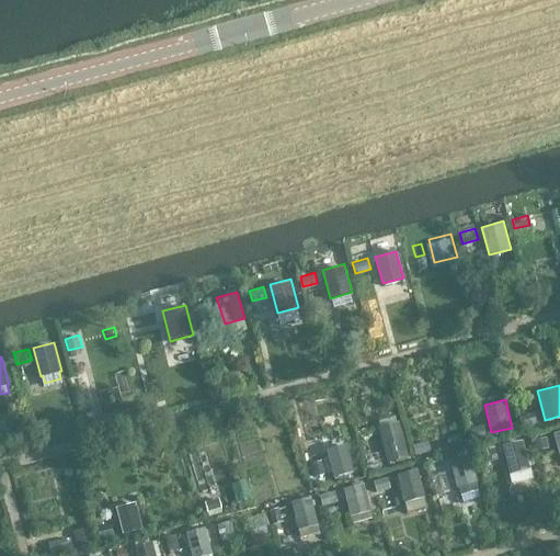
[(537,421),(535,410),(518,415),(522,424),(537,421)]
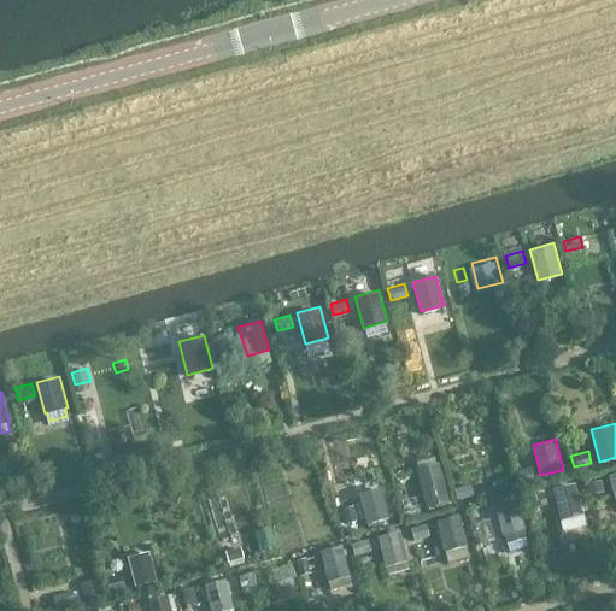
[(440,456),(416,463),(429,505),(452,498),(440,456)]
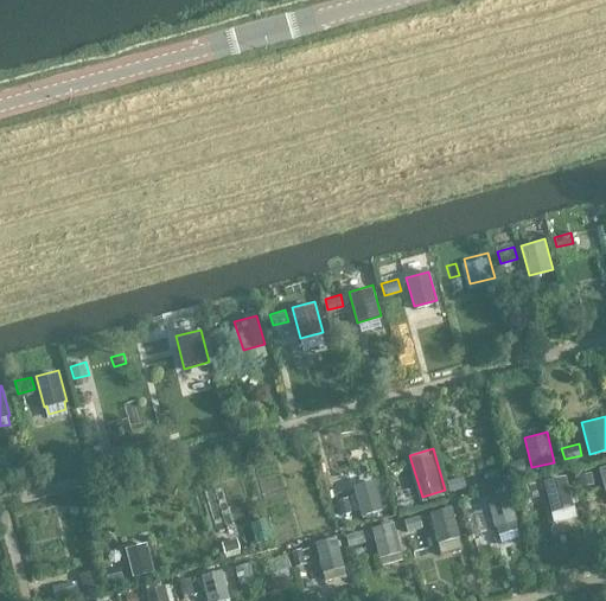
[(528,471),(524,456),(506,461),(509,474),(528,471)]
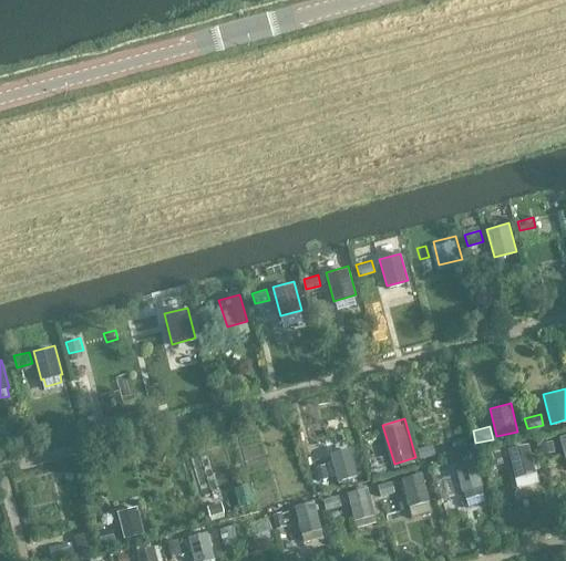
[(536,471),(528,442),(507,447),(515,477),(536,471)]
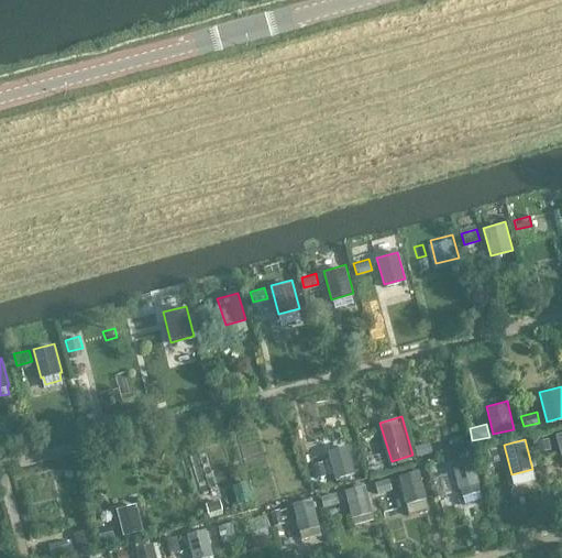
[(355,471),(348,444),(327,449),(334,477),(355,471)]
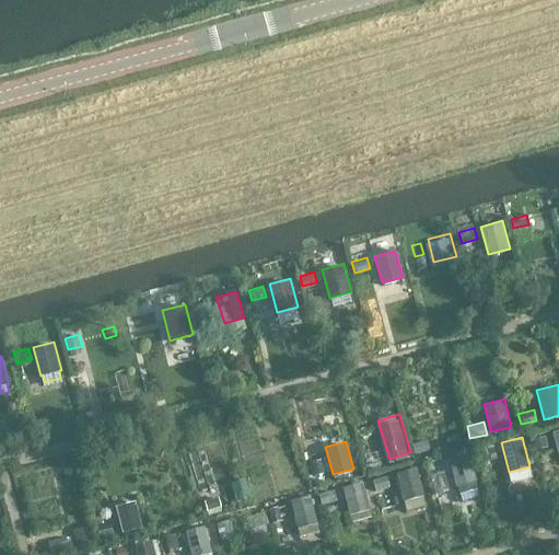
[(497,455),(495,446),(479,449),(482,460),(497,455)]
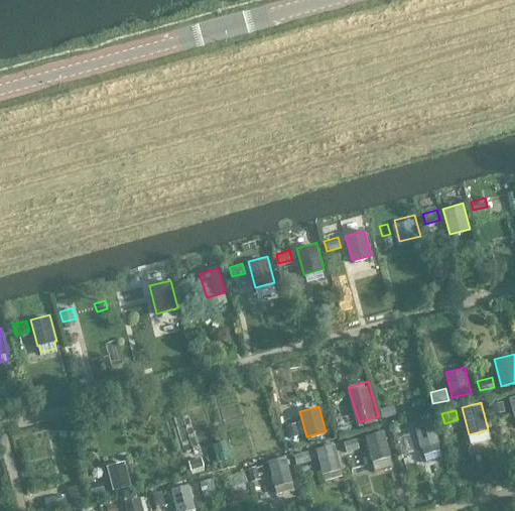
[(432,416),(413,422),(420,446),(439,441),(432,416)]
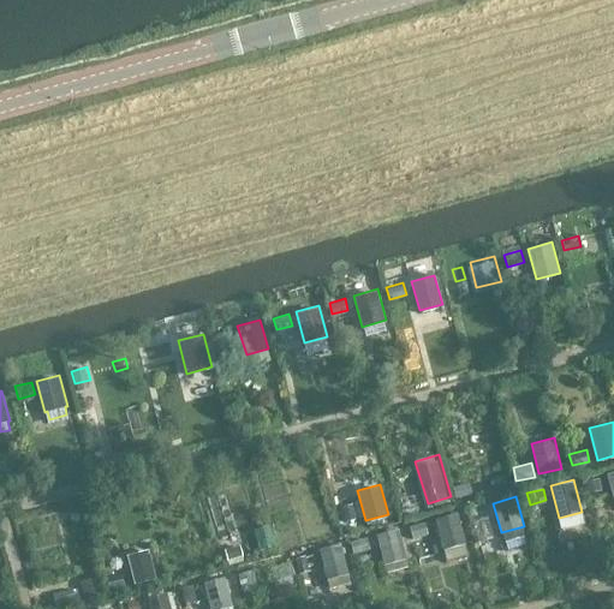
[(489,515),(486,505),(470,508),(474,520),(489,515)]
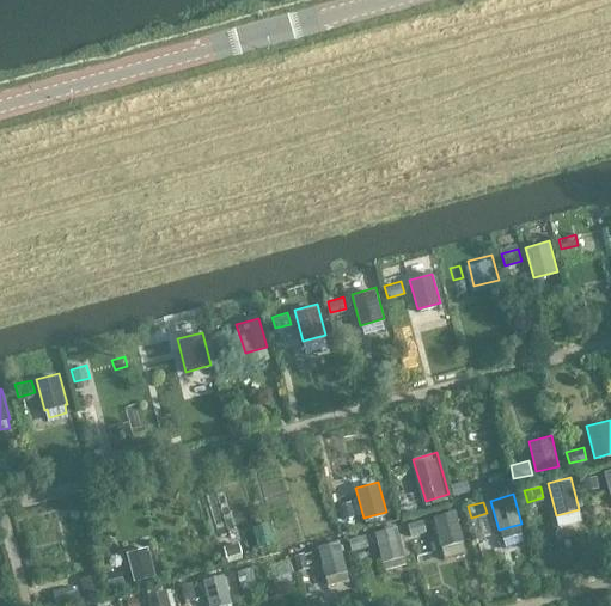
[(441,546),(443,546),(445,556),(466,550),(463,540),(464,540),(456,509),(433,515),(441,546)]
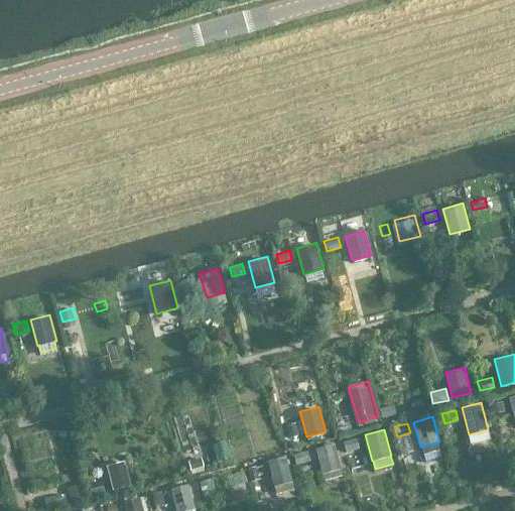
[(360,448),(357,436),(344,440),(346,451),(360,448)]
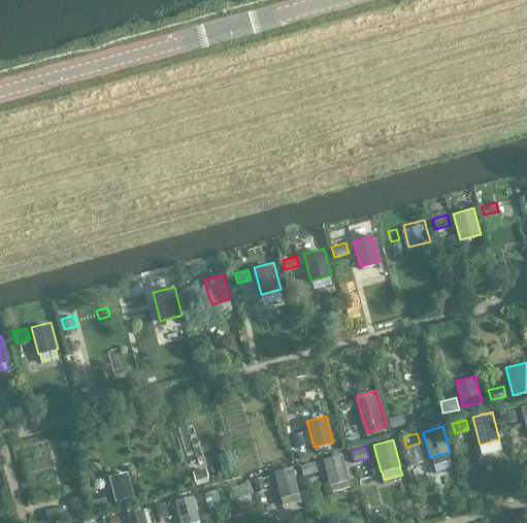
[(329,484),(330,484),(332,490),(351,486),(349,480),(350,480),(342,453),(323,458),(329,484)]
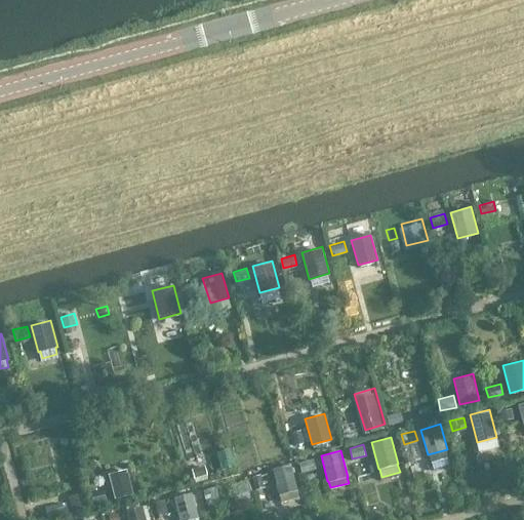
[(316,468),(313,457),(298,462),(301,471),(316,468)]
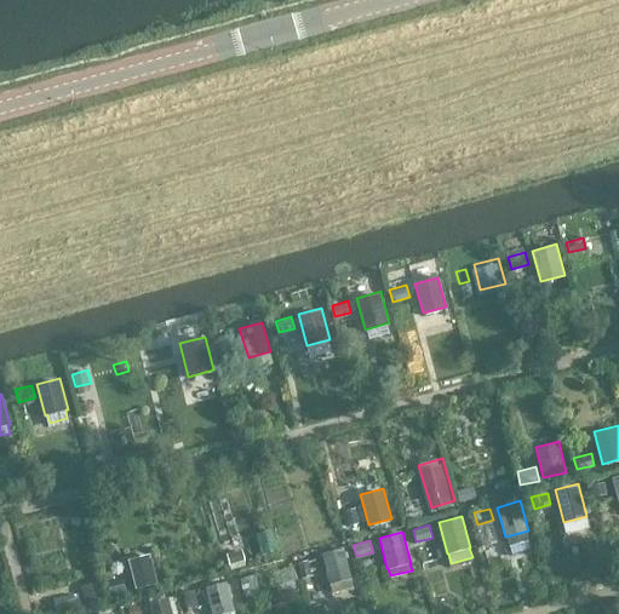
[(344,546),(321,552),(330,584),(353,578),(344,546)]
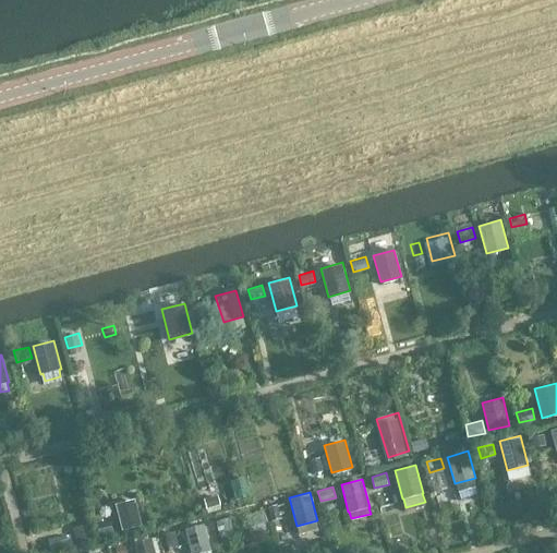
[(135,496),(114,503),(121,529),(142,524),(135,496)]
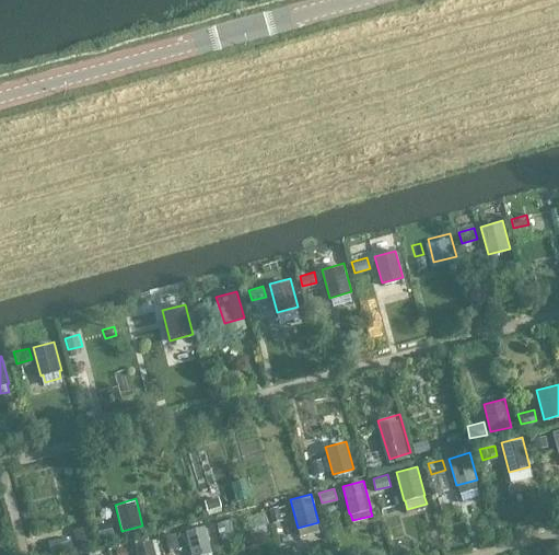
[(282,518),(278,504),(268,507),(272,521),(282,518)]
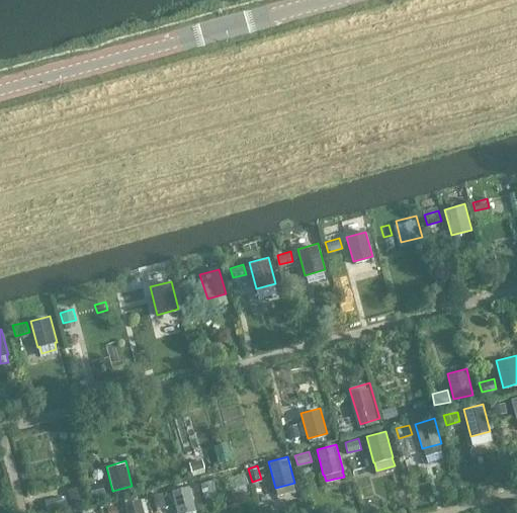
[(102,481),(89,485),(86,486),(88,497),(105,492),(102,481)]
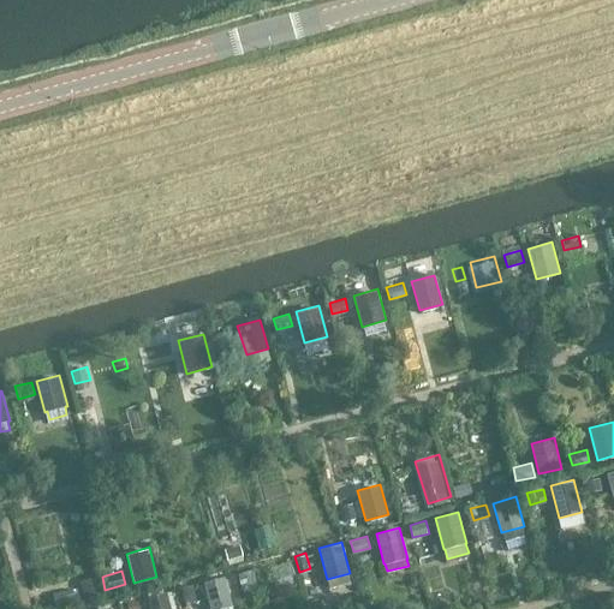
[(226,575),(203,581),(209,608),(218,608),(233,605),(226,575)]
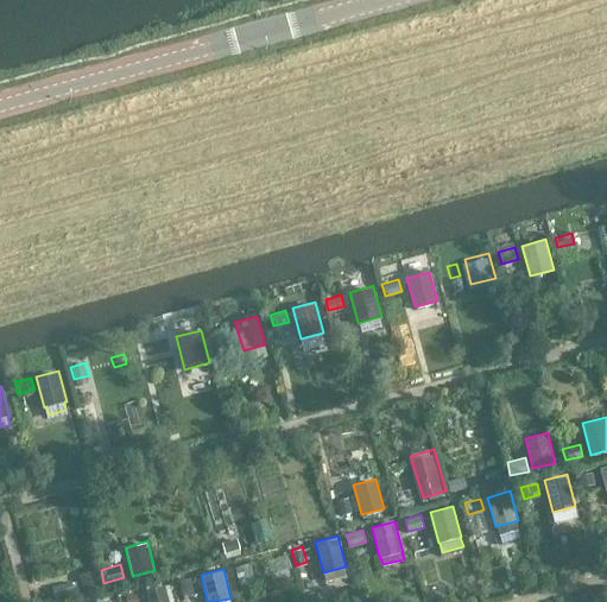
[(191,577),(179,580),(183,595),(195,593),(191,577)]
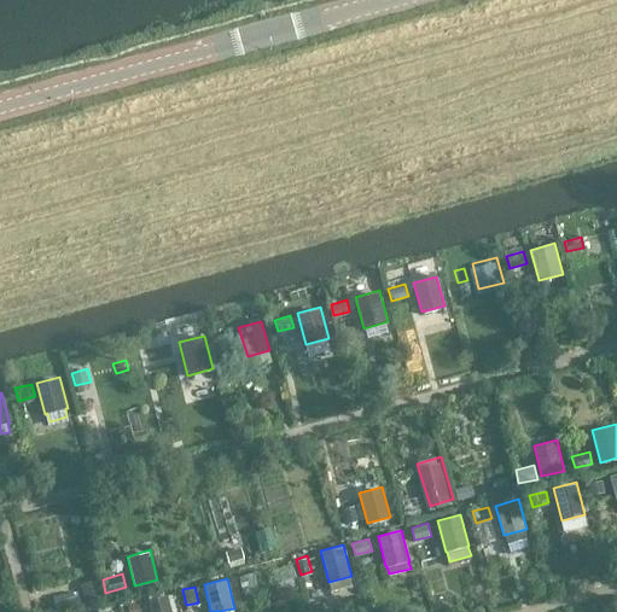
[(52,594),(56,605),(76,600),(74,589),(52,594)]
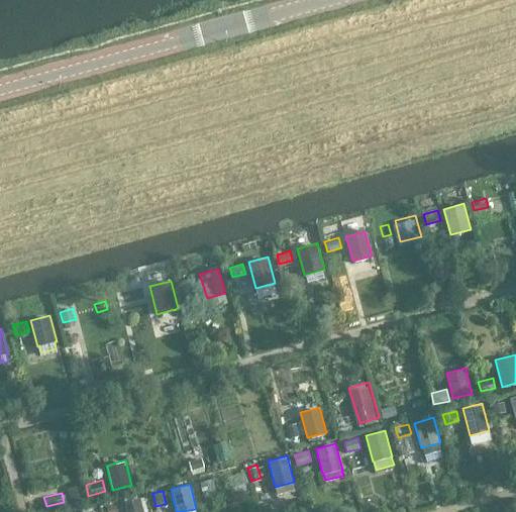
[(128,497),(127,511),(145,511),(145,497),(128,497)]
